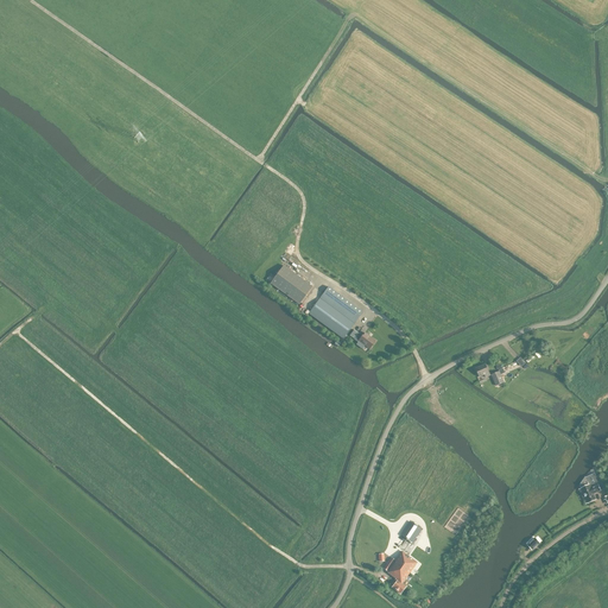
[(283,266),(271,284),(292,299),(299,304),(303,299),(312,286),(308,284),(283,266)]
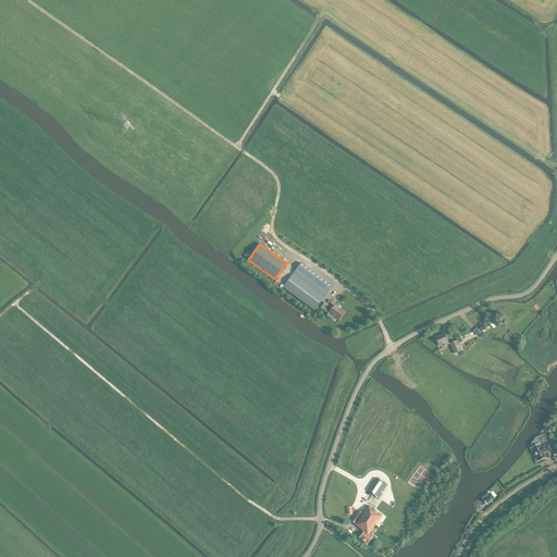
[(292,274),(283,287),(314,310),(327,293),(332,286),(317,274),(300,262),(295,270),(292,274)]
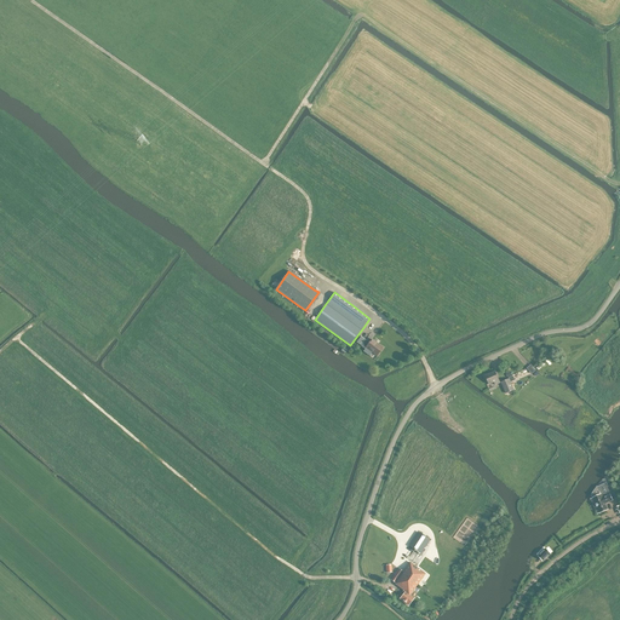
[(361,345),(361,346),(365,349),(363,351),(369,356),(372,352),(377,356),(383,348),(372,339),(369,343),(366,339),(366,340),(361,345)]
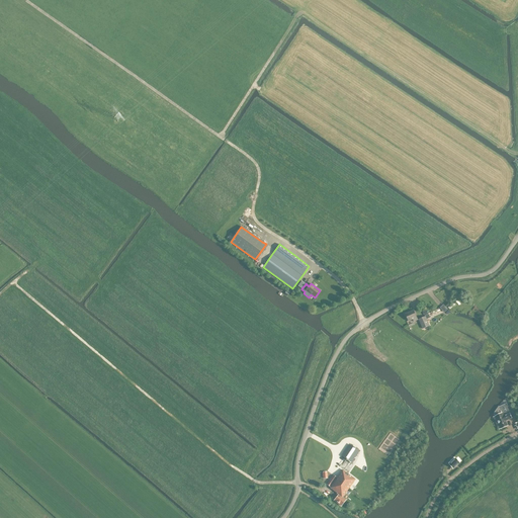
[(409,321),(416,318),(413,311),(406,314),(409,321)]
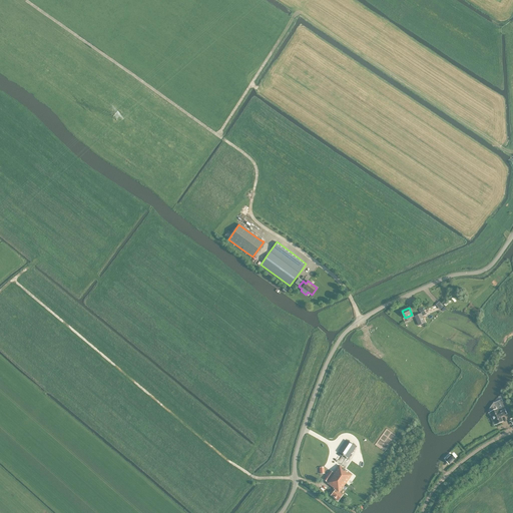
[(421,313),(414,316),(419,327),(426,323),(421,313)]
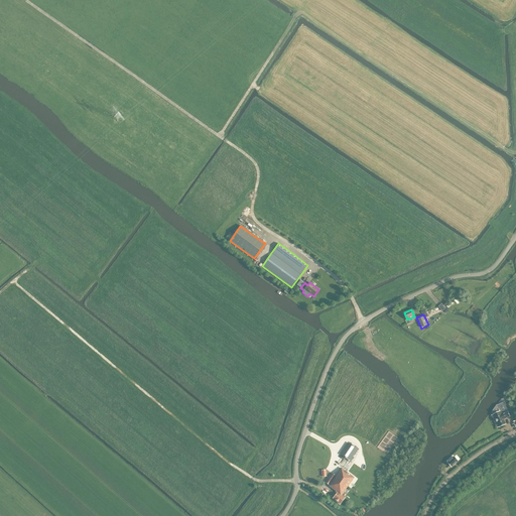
[(492,410),(493,414),(499,426),(499,427),(506,424),(503,418),(505,417),(505,418),(510,416),(513,415),(508,403),(506,404),(504,401),(497,405),(496,404),(492,410)]
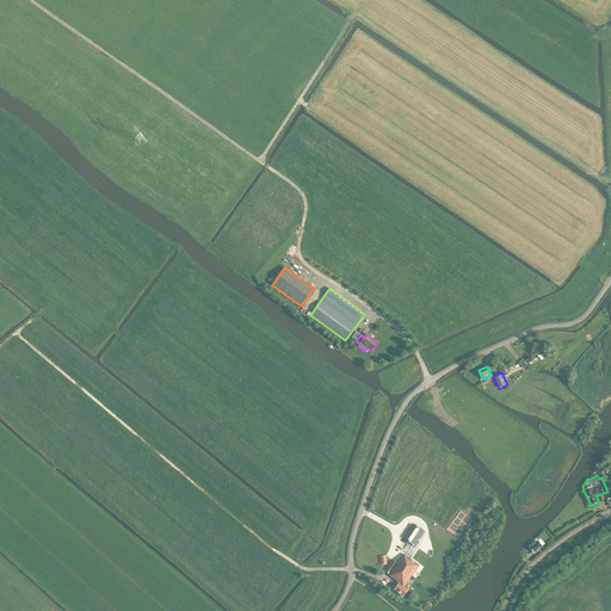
[(412,524),(403,538),(414,545),(424,531),(412,524)]
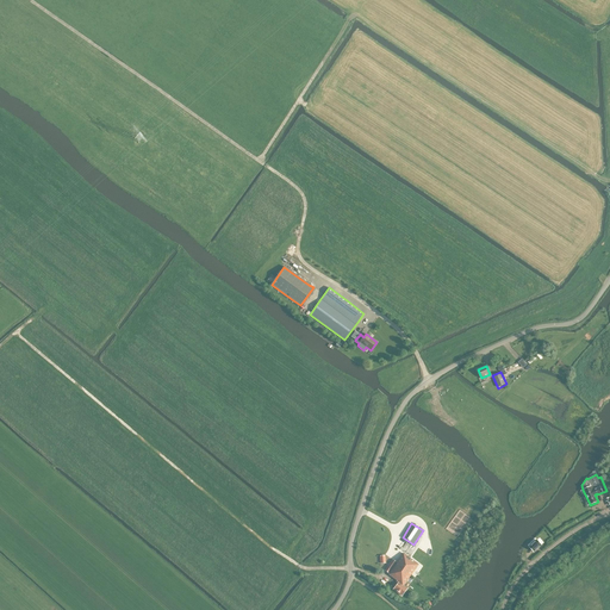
[(530,547),(534,552),(541,545),(537,540),(530,547)]
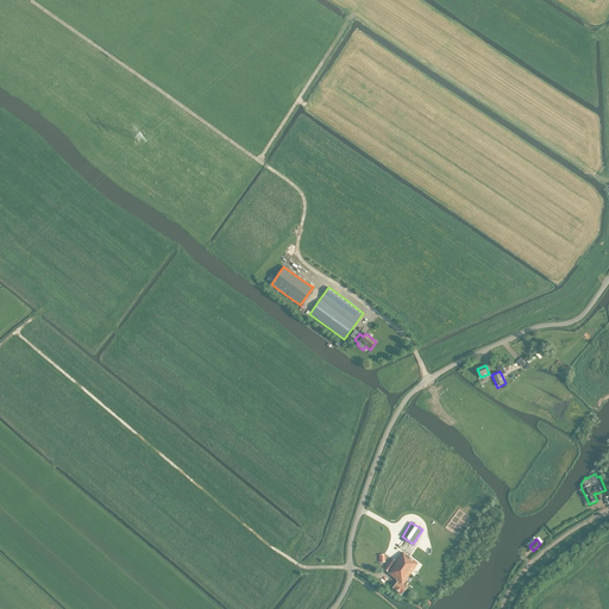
[(406,588),(402,585),(416,564),(402,553),(396,562),(390,558),(383,569),(388,572),(387,573),(399,582),(393,588),(401,594),(406,588)]
